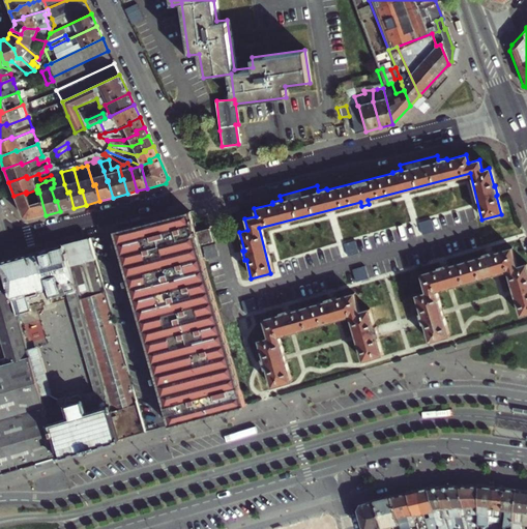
[(64,184),(53,187),(51,188),(55,201),(57,201),(60,211),(74,208),(69,192),(67,193),(64,184)]
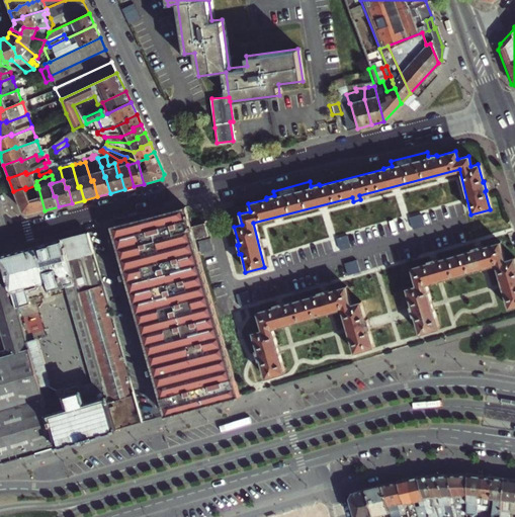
[(26,216),(45,210),(38,188),(36,188),(35,185),(25,189),(25,187),(13,191),(21,212),(26,216)]
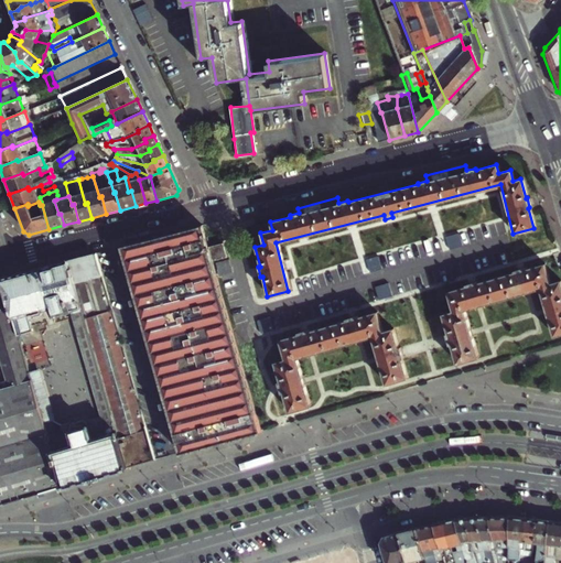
[(200,227),(120,247),(140,316),(157,376),(165,408),(179,454),(259,432),(233,343),(211,261),(206,248),(200,227)]
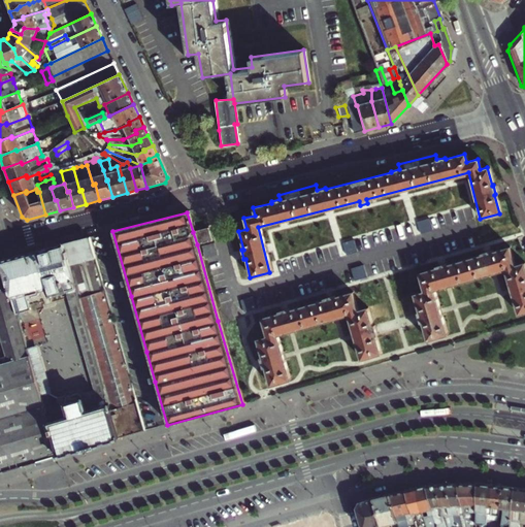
[(206,229),(193,232),(197,244),(209,241),(206,229)]
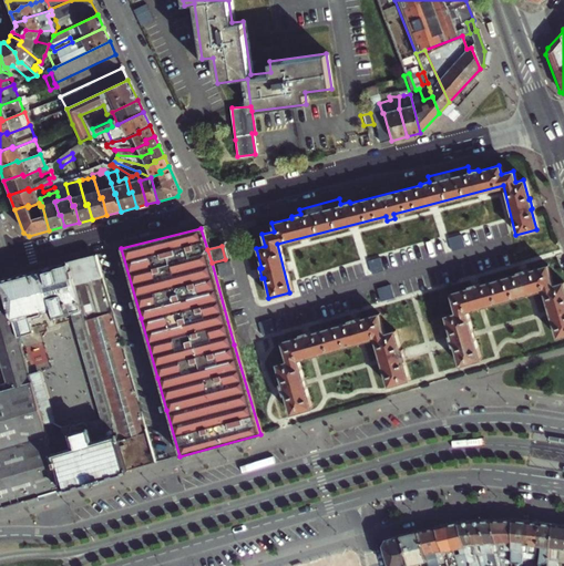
[(65,261),(80,310),(114,435),(125,472),(154,463),(141,417),(108,301),(94,255),(65,261)]
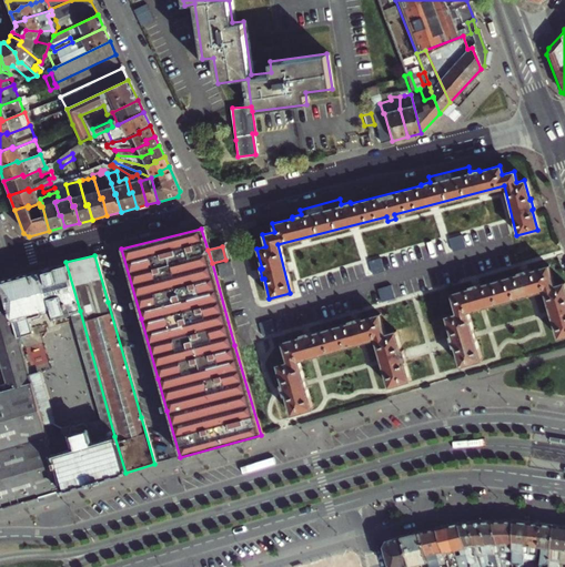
[(0,285),(14,336),(32,332),(29,321),(42,316),(41,313),(49,311),(51,319),(70,314),(80,311),(66,262),(0,281),(0,285)]
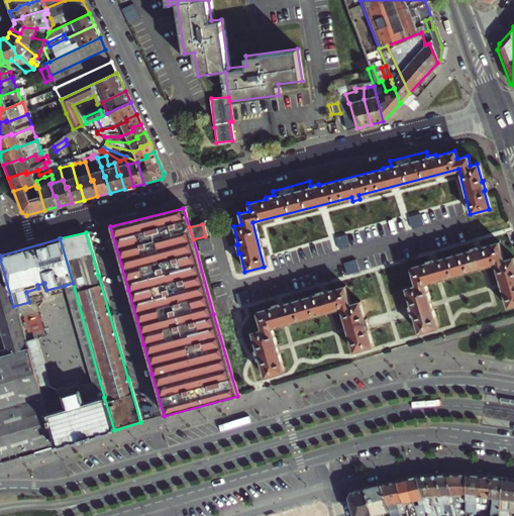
[(412,315),(416,332),(435,327),(423,283),(494,263),(506,307),(513,304),(513,266),(512,258),(502,261),(497,242),(479,247),(479,246),(470,248),(470,250),(435,261),(434,259),(425,262),(425,263),(409,268),(414,286),(404,288),(409,305),(407,306),(410,315),(412,315)]
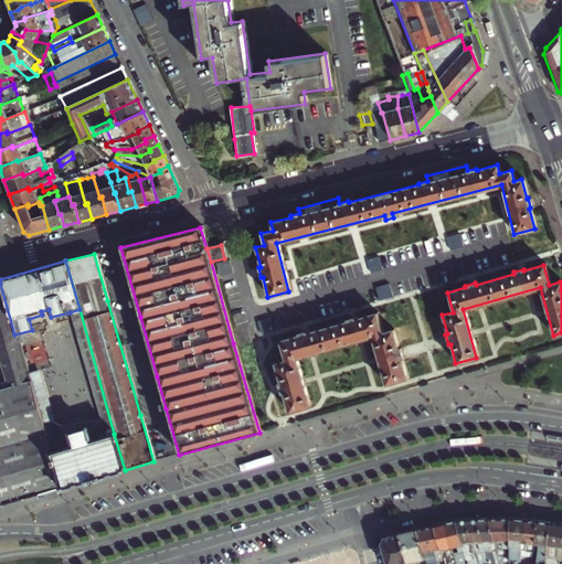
[(0,371),(3,383),(22,445),(21,445),(35,497),(60,489),(50,453),(46,442),(41,423),(27,373),(14,334),(0,284),(0,371)]
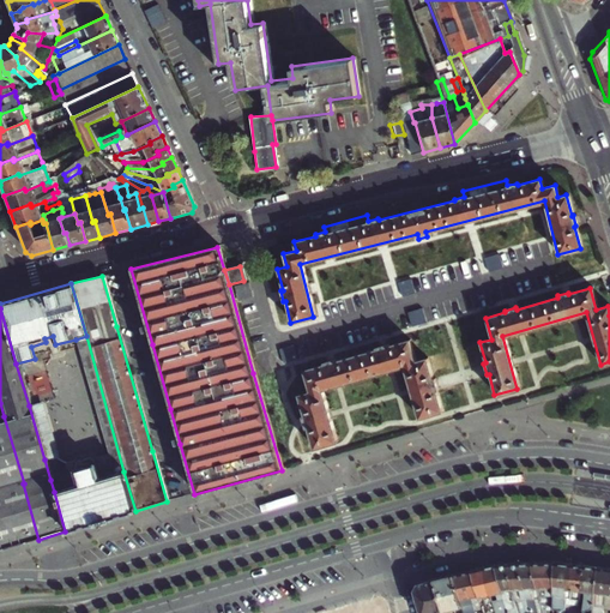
[(98,479),(124,472),(86,336),(76,340),(109,463),(95,467),(98,479)]
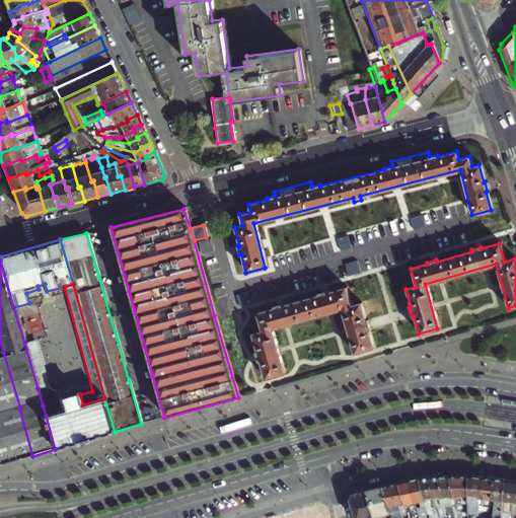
[(349,305),(344,288),(326,293),(326,291),(317,294),(317,295),(282,305),(282,303),(273,306),(273,308),(255,313),(261,331),(251,334),(256,351),(254,352),(256,361),(259,361),(264,378),(282,373),(270,328),(341,308),(353,353),(372,347),(367,329),(368,328),(366,319),(364,320),(359,303),(349,305)]
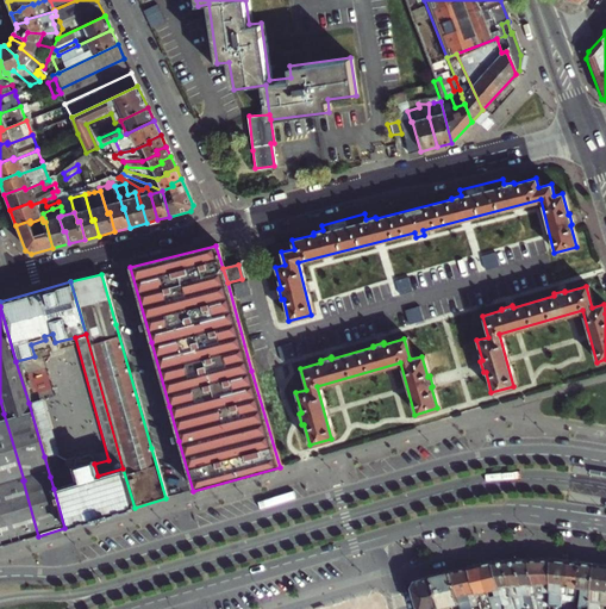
[(29,403),(44,457),(57,453),(41,399),(29,403)]
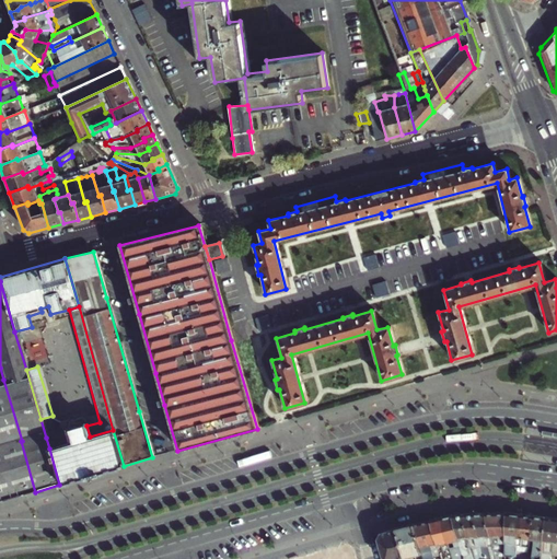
[(0,502),(35,492),(21,441),(22,441),(3,380),(0,380),(0,502)]
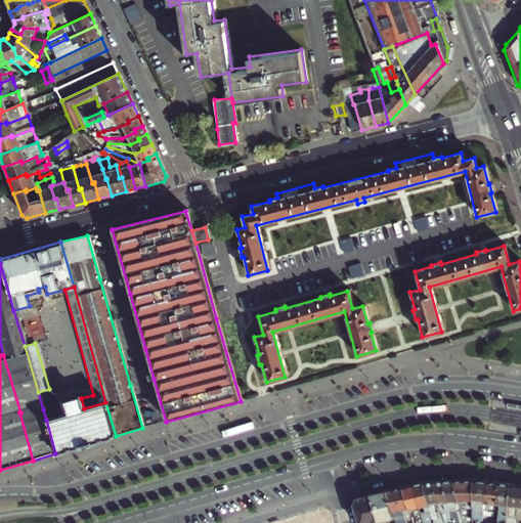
[(85,445),(116,436),(105,402),(84,408),(81,398),(79,392),(76,390),(64,393),(62,397),(64,403),(68,413),(46,420),(55,453),(85,445)]
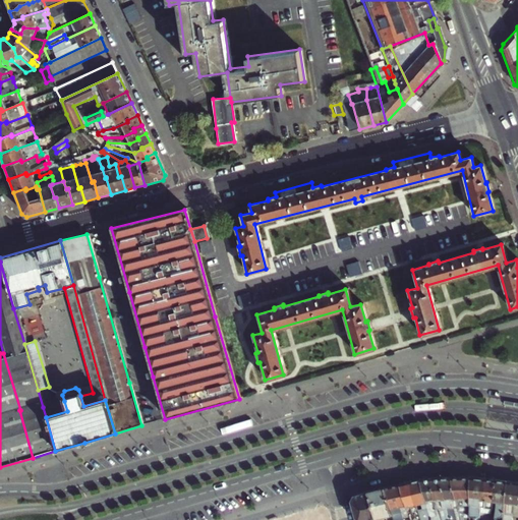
[(64,401),(43,407),(46,417),(67,411),(64,401)]
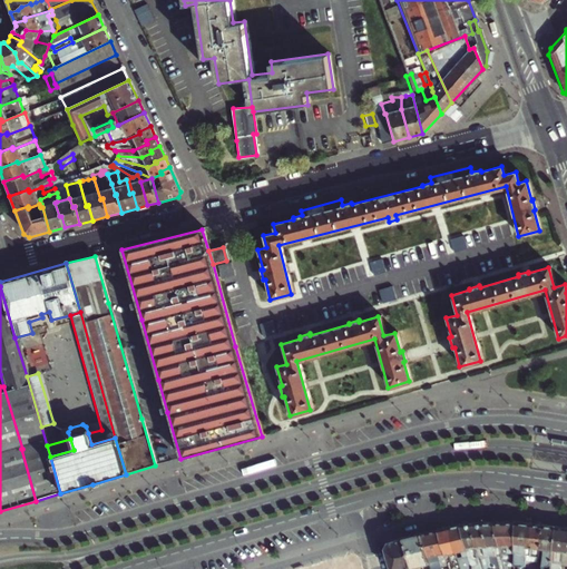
[(512,522),(491,523),(504,565),(505,568),(512,568),(512,522)]
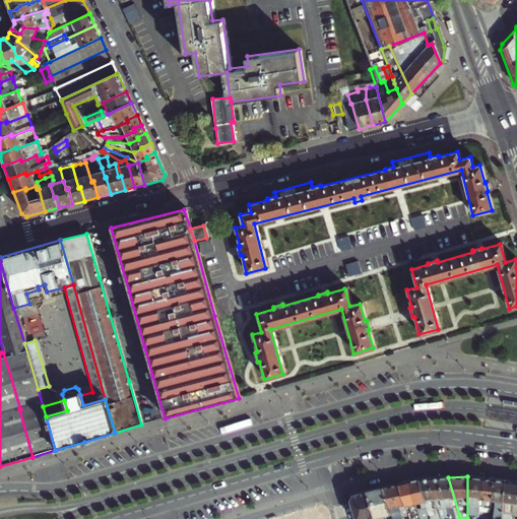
[(469,476),(467,476),(467,518),(476,518),(476,500),(481,500),(482,478),(469,476)]
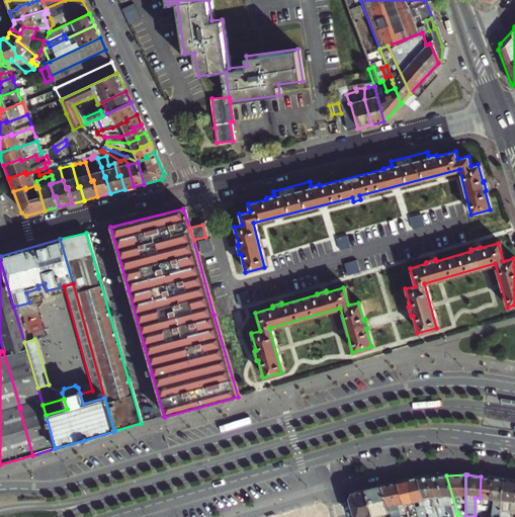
[(448,516),(436,476),(427,477),(435,507),(439,507),(442,516),(448,516)]
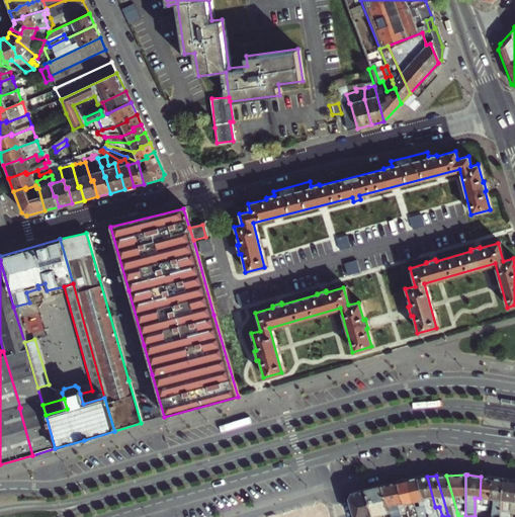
[(457,513),(446,476),(436,476),(448,516),(455,516),(454,514),(457,513)]
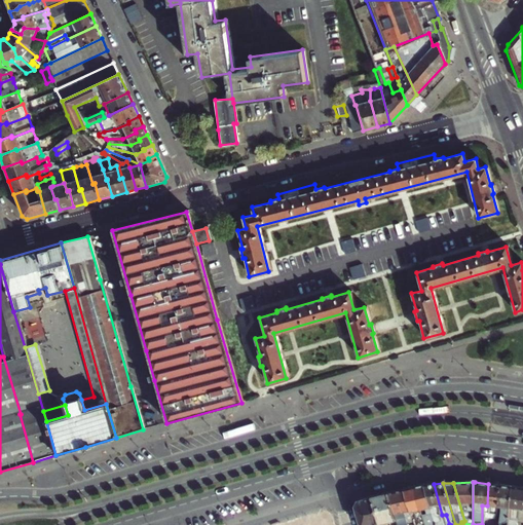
[(432,516),(422,484),(412,487),(421,519),(425,518),(428,517),(432,516)]
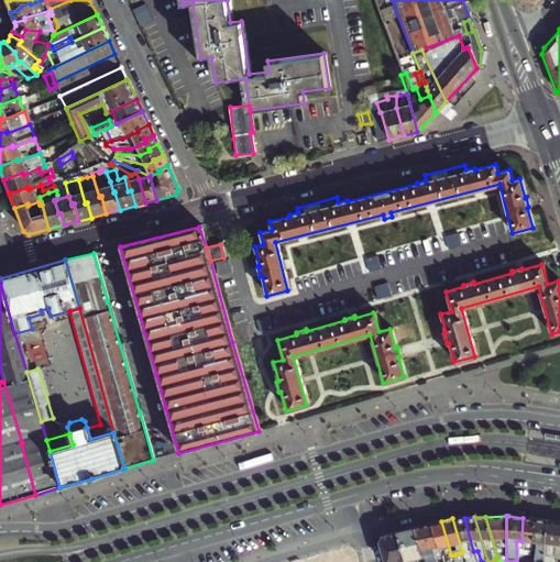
[(464,518),(452,518),(462,552),(463,554),(464,561),(471,561),(469,551),(473,551),(464,518)]
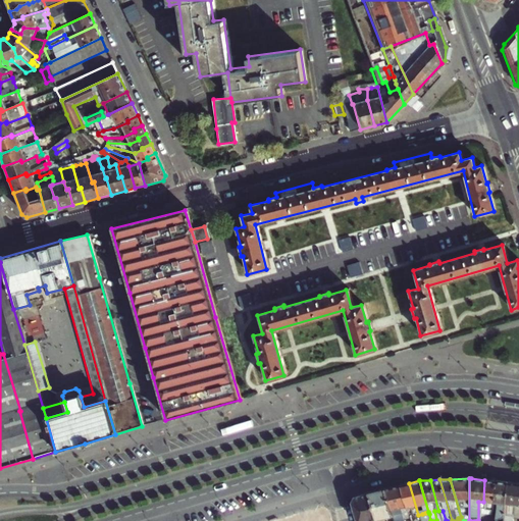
[(491,503),(495,481),(484,480),(483,502),(482,510),(490,511),(491,503)]
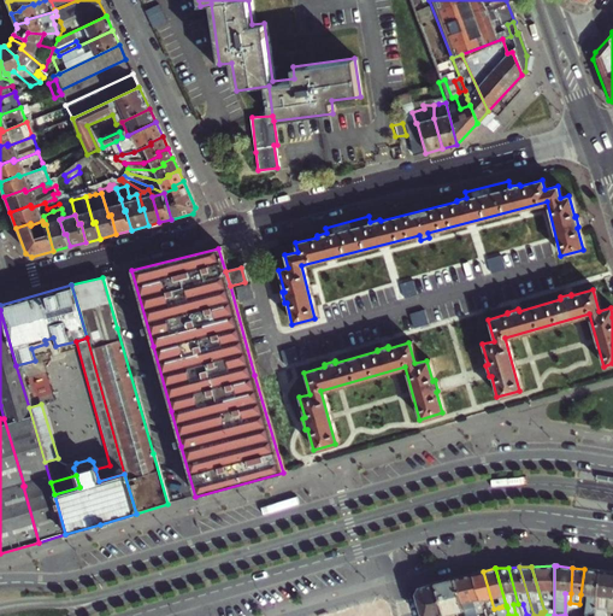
[(597,570),(584,569),(581,594),(587,596),(584,615),(593,615),(597,570)]
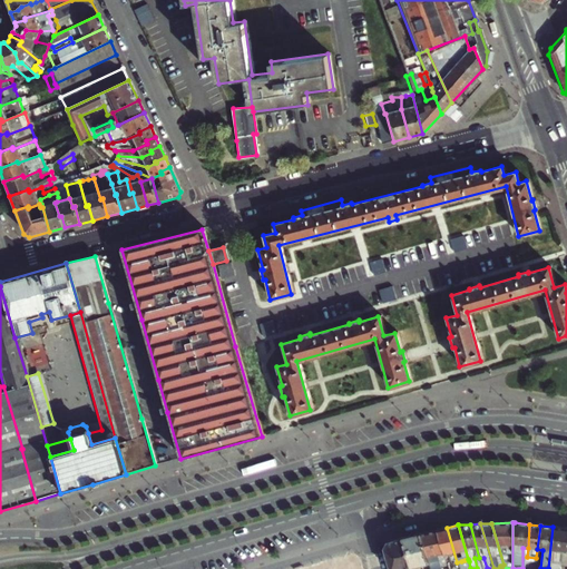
[(566,528),(553,527),(548,568),(557,568),(560,551),(566,552),(566,528)]
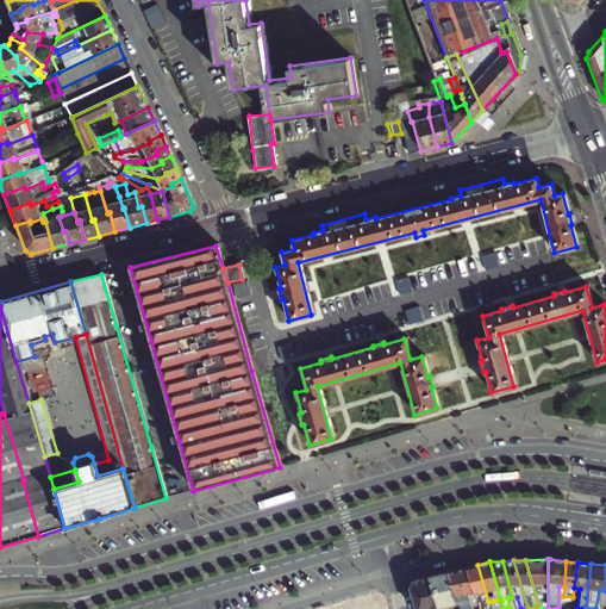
[(478,565),(466,567),(475,598),(478,606),(478,608),(491,608),(489,604),(488,602),(478,565)]
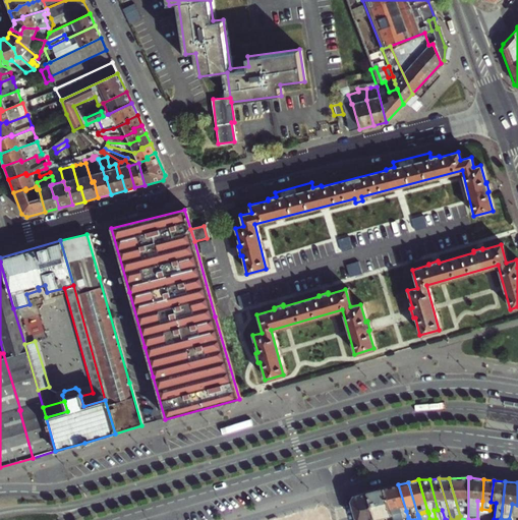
[(398,484),(384,488),(392,519),(408,519),(408,517),(402,519),(400,513),(406,511),(398,484)]
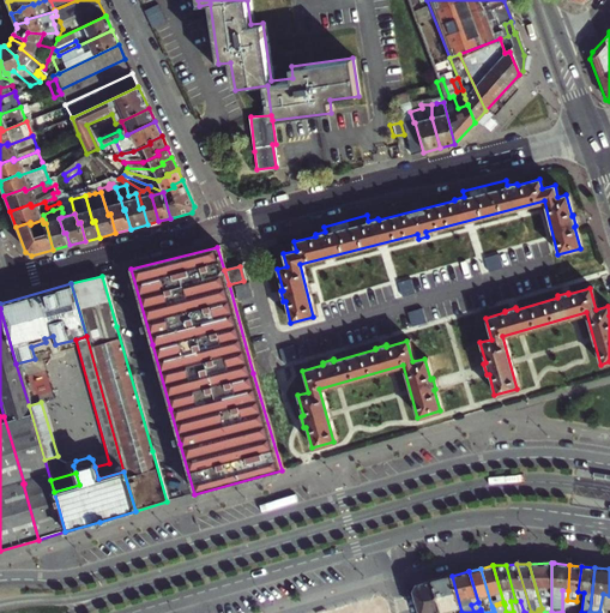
[(461,612),(452,576),(432,581),(440,612),(461,612)]
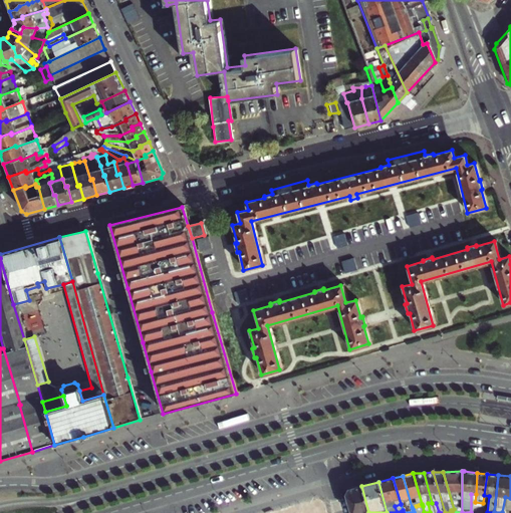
[(368,512),(361,486),(355,487),(348,489),(345,495),(350,512),(368,512)]
